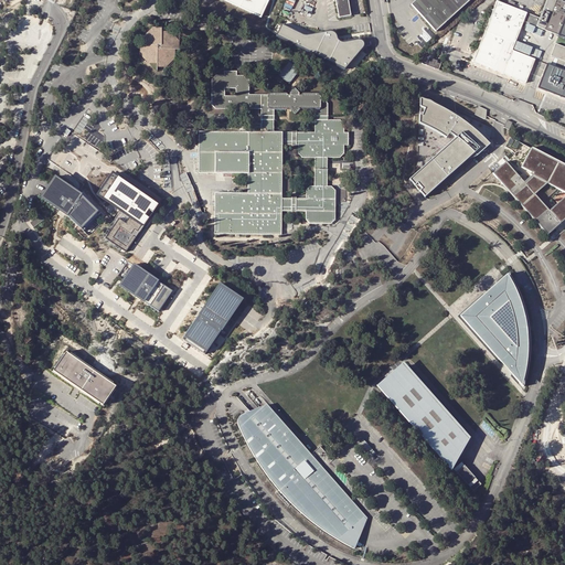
[(219,0),(258,20),(267,2),(264,0),(219,0)]
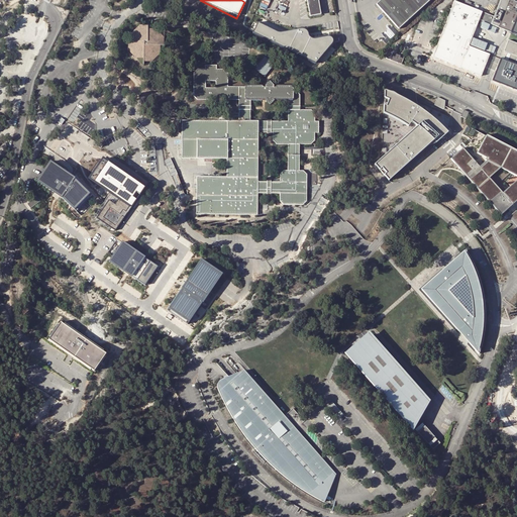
[(305,0),(309,21),(317,20),(318,7),(316,0),(305,0)]
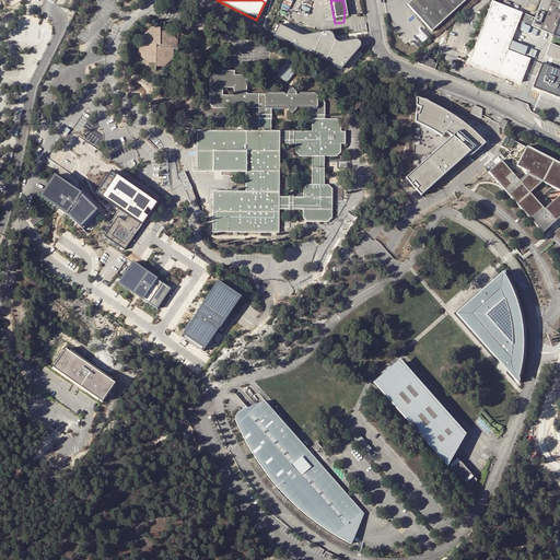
[(467,0),(413,0),(407,7),(431,33),(467,0)]
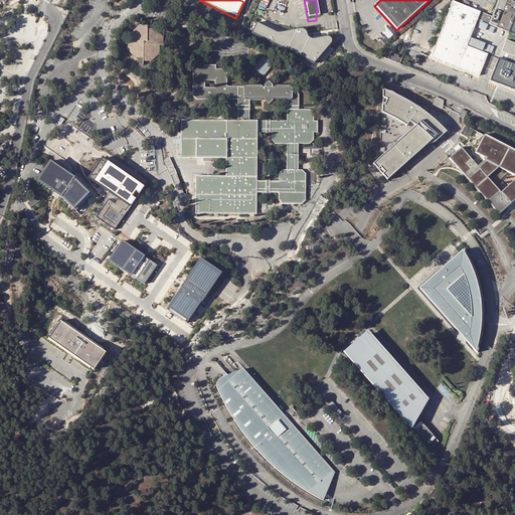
[(514,4),(504,0),(498,0),(488,26),(514,36),(514,66),(498,60),(490,81),(514,91),(514,4)]
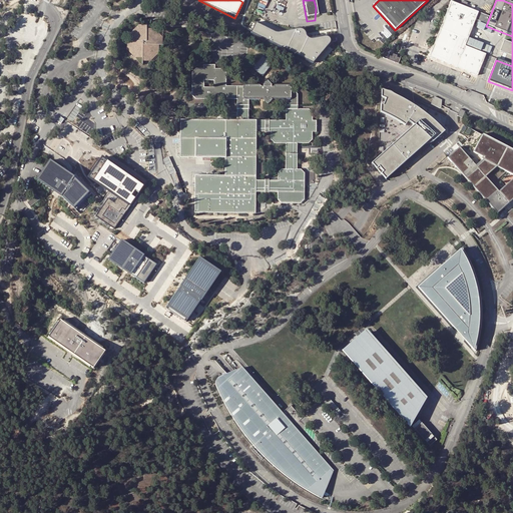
[(451,3),(429,58),(477,76),(485,55),(464,47),(469,34),(472,27),(478,13),(451,3)]
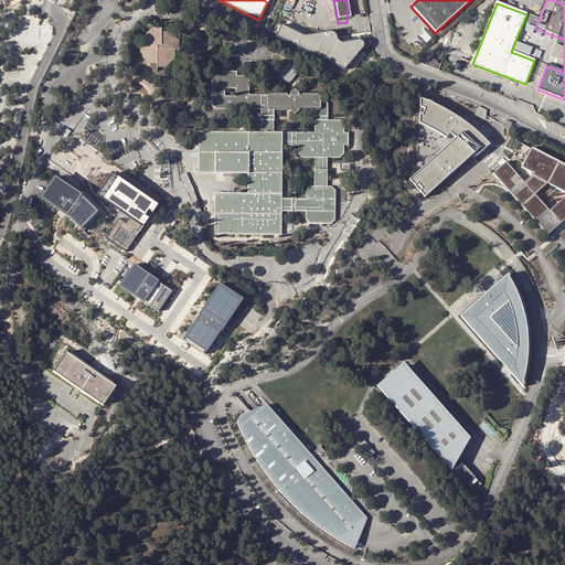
[(301,32),(288,25),(286,29),(300,34),(301,32)]
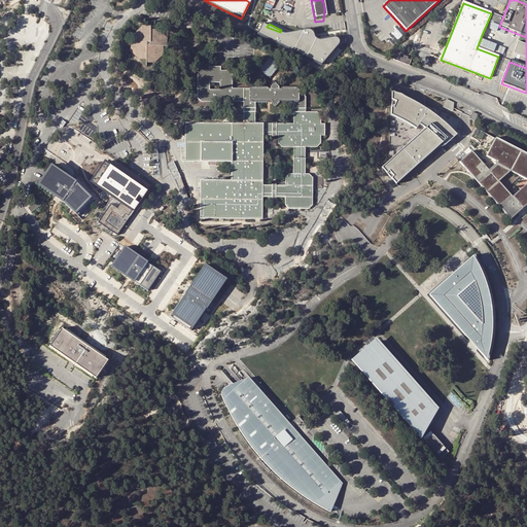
[(157,31),(149,31),(149,27),(143,27),(135,34),(135,41),(131,41),(131,50),(138,58),(145,58),(145,62),(153,62),(162,54),(162,47),(166,47),(166,39),(157,31)]
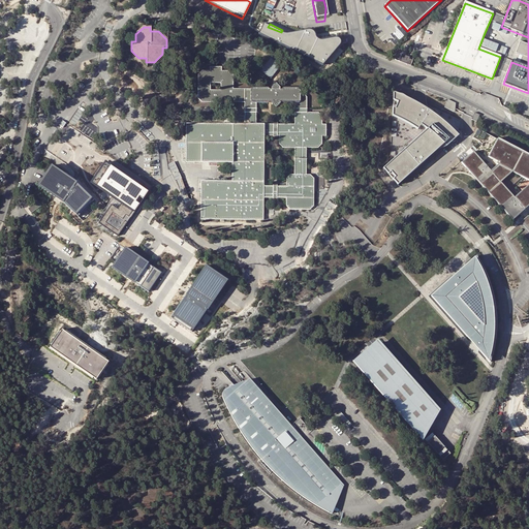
[(268,27),(267,30),(279,36),(281,32),(268,27)]
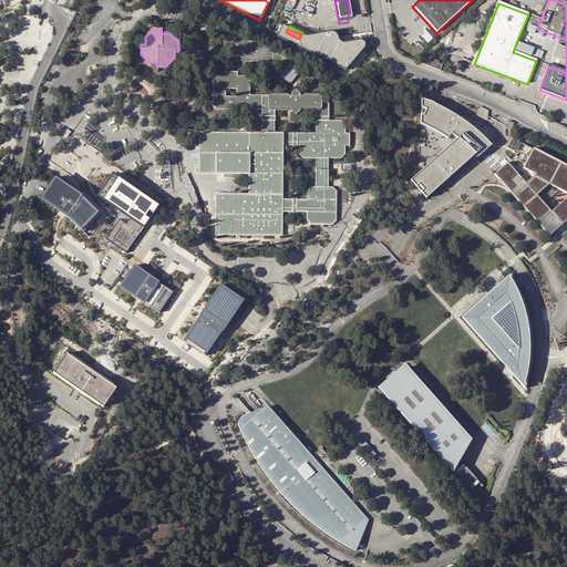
[(555,63),(566,68),(566,66),(566,47),(557,44),(553,57),(556,58),(555,63)]
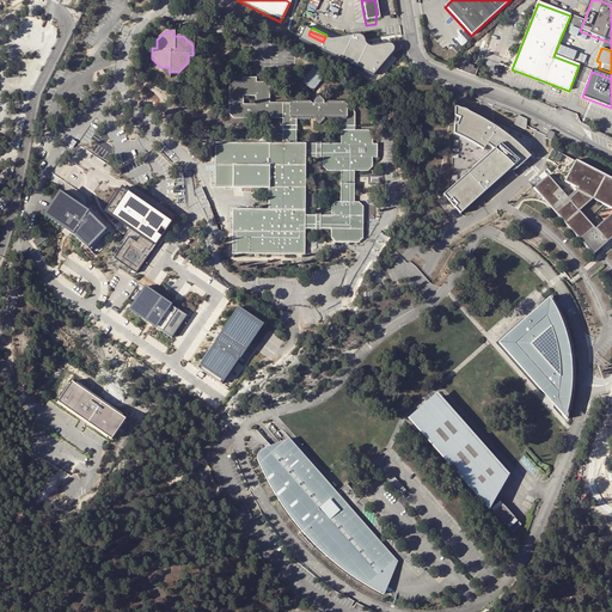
[(464,65),(461,73),(475,78),(477,72),(472,69),(473,68),(464,65)]
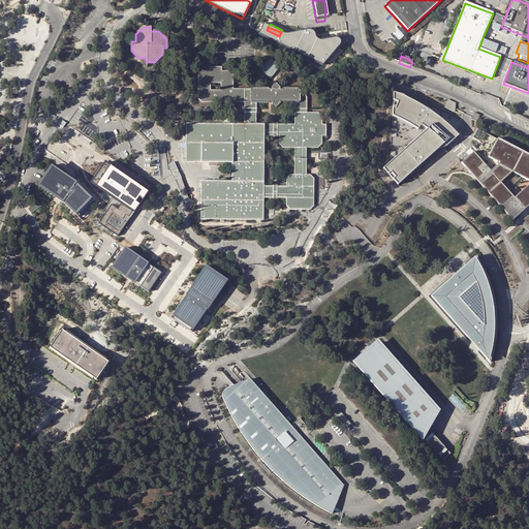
[(271,58),(260,70),(271,78),(280,66),(271,58)]
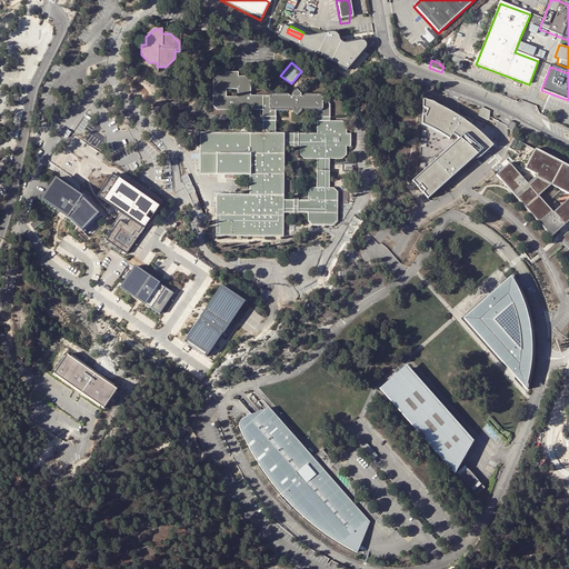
[(267,109),(266,132),(203,131),(203,173),(253,175),(253,193),(219,193),(219,235),(287,236),(287,212),(311,212),(311,220),(316,225),(337,225),(341,220),(341,191),(337,187),(332,187),(333,158),(346,158),(350,153),(350,146),(355,146),(355,132),(350,132),(350,125),(346,120),(333,120),(333,103),(327,97),(327,95),(326,93),(308,92),(307,95),(305,93),(305,92),(300,88),(296,92),(296,93),(293,95),(291,92),(275,92),(272,95),(255,95),(255,79),(250,76),(241,75),(242,71),(229,71),(229,75),(220,75),(217,79),(216,105),(220,109),(267,109)]
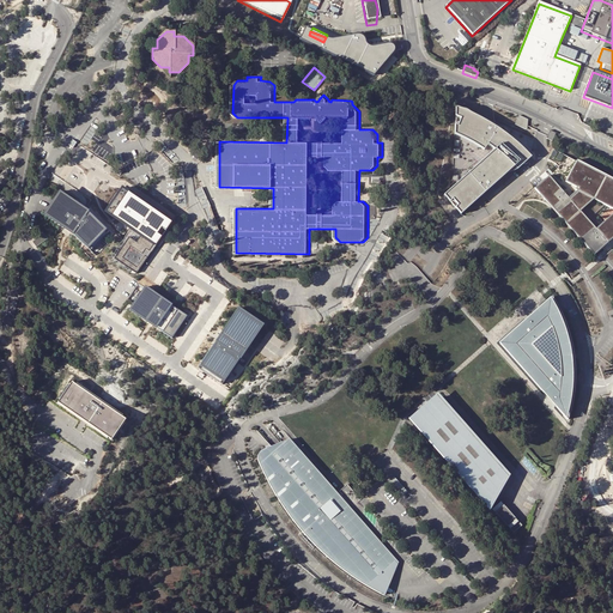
[(450,188),(447,194),(462,212),(515,165),(517,168),(532,156),(527,151),(520,144),(514,139),(507,133),(501,128),(493,123),(485,119),(478,115),(472,113),(466,109),(456,107),(450,188)]
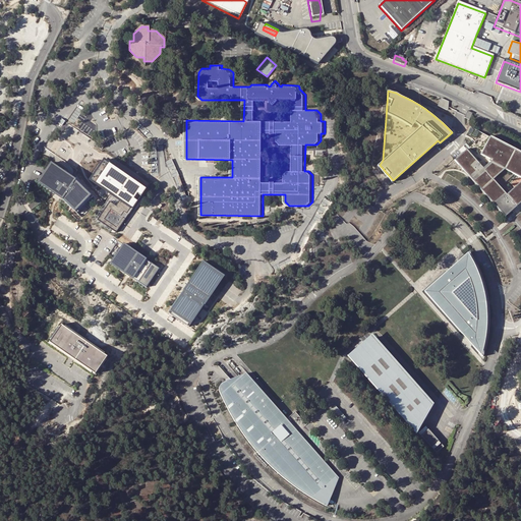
[(441,98),(439,106),(448,109),(450,101),(441,98)]
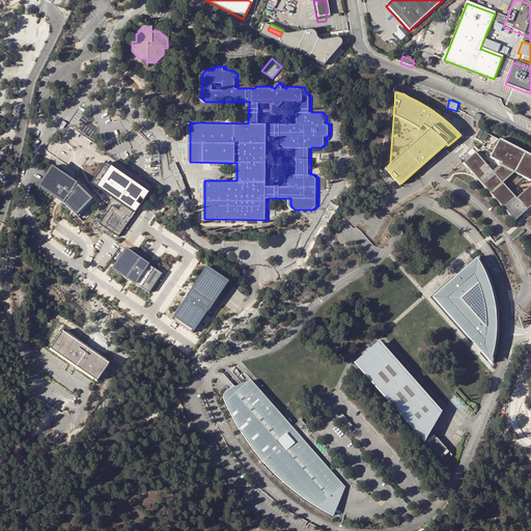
[(481,116),(476,113),(473,119),(478,122),(481,116)]
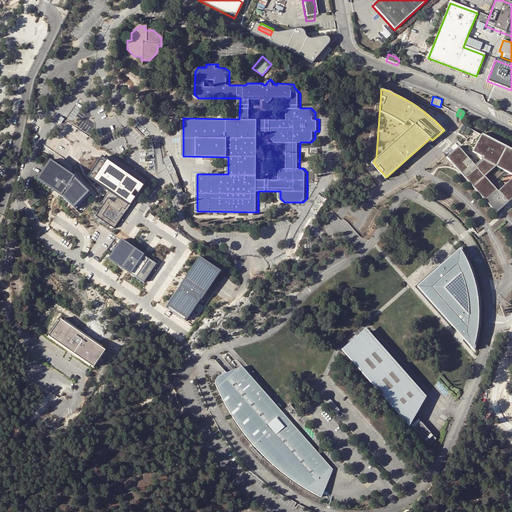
[(463,139),(455,146),(443,157),(493,212),(511,195),(511,151),(458,124),(454,133),(460,136),(463,139)]
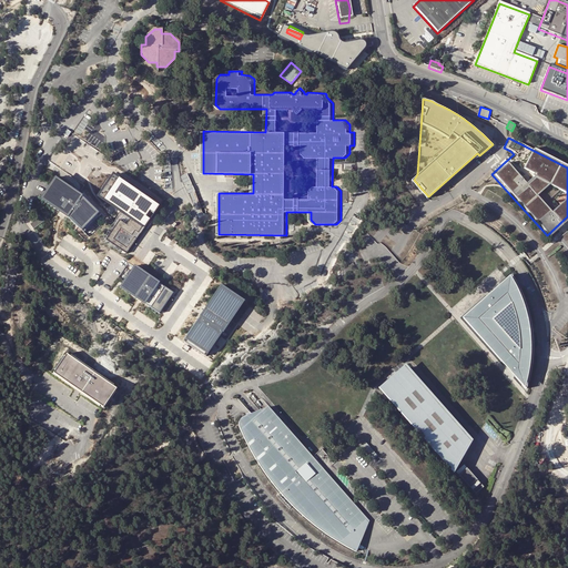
[(118,220),(105,240),(127,252),(156,203),(109,174),(97,195),(130,216),(125,224),(118,220)]
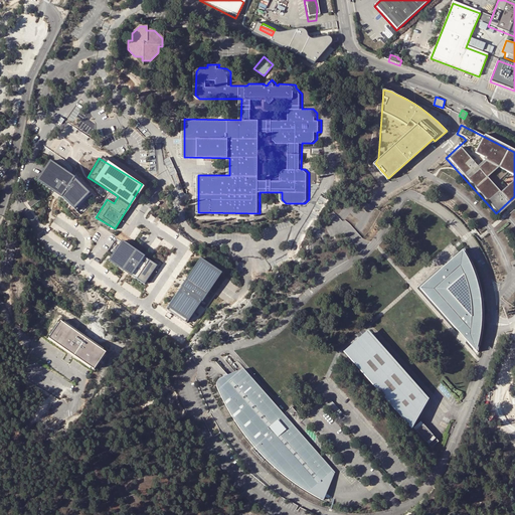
[(46,160),(33,180),(78,210),(92,190),(46,160)]
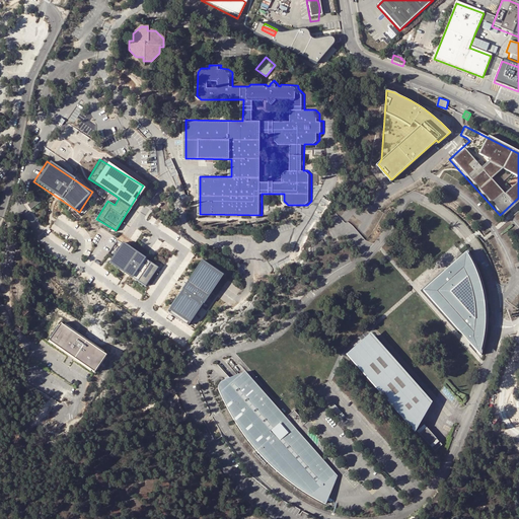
[(38,198),(28,204),(31,208),(41,202),(38,198)]
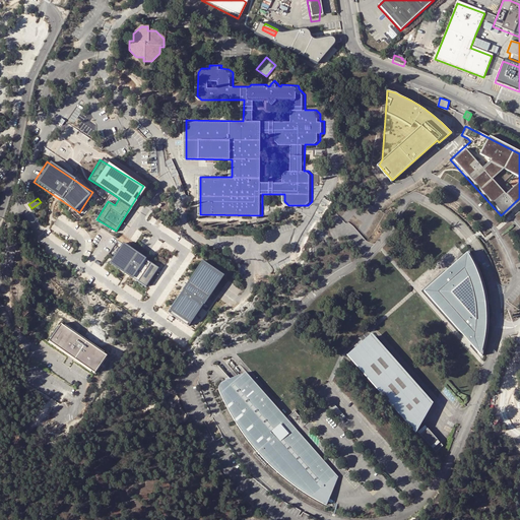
[(151,317),(195,254),(182,245),(168,235),(168,236),(153,255),(138,244),(130,255),(116,276),(109,286),(151,317)]
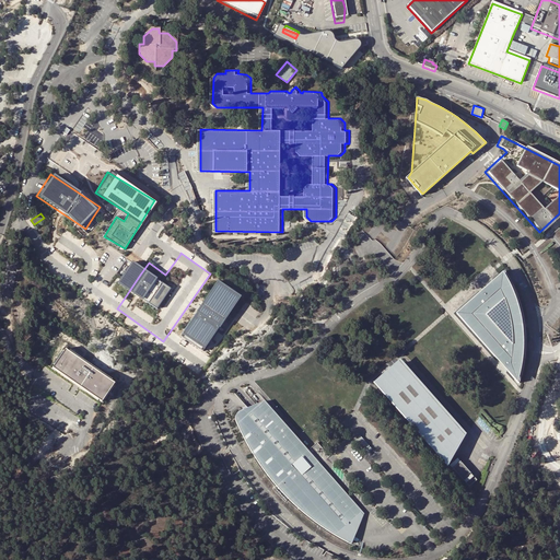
[(125,298),(140,275),(123,263),(107,287),(125,298)]
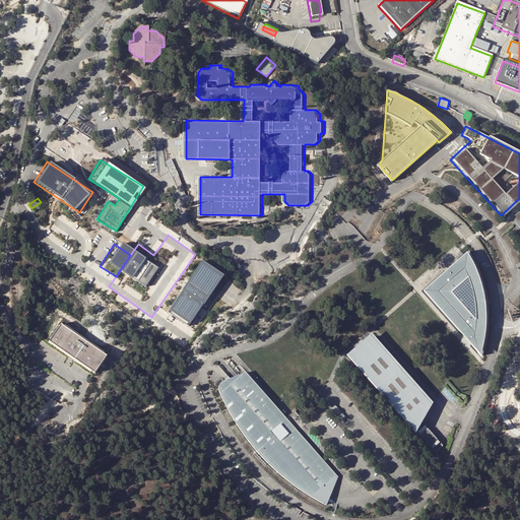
[(466,252),(423,290),(479,354),(480,349),(483,338),(484,324),(484,319),(484,307),(483,297),(479,282),(476,274),(472,264),(466,252)]
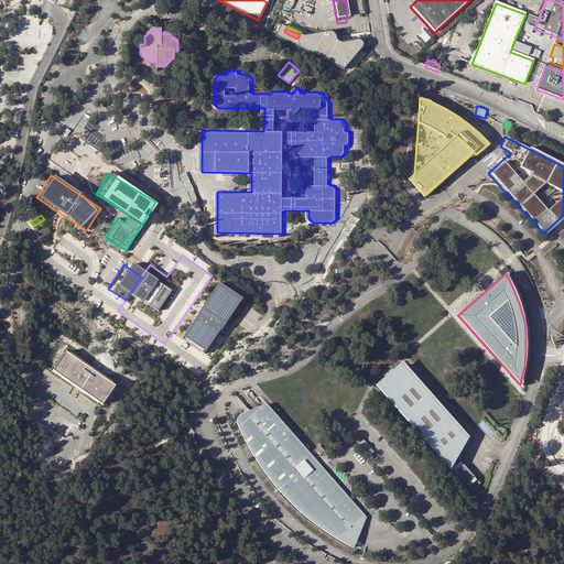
[(247,300),(212,275),(164,344),(198,367),(247,300)]
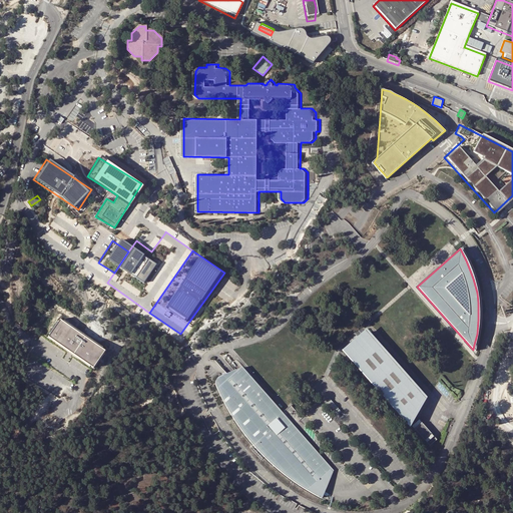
[(60,320),(48,337),(93,368),(105,351),(60,320)]
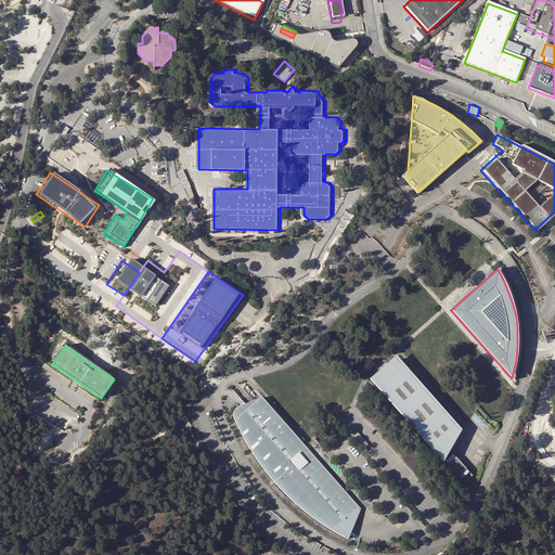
[(398,361),(373,383),(443,463),(461,431),(398,361)]
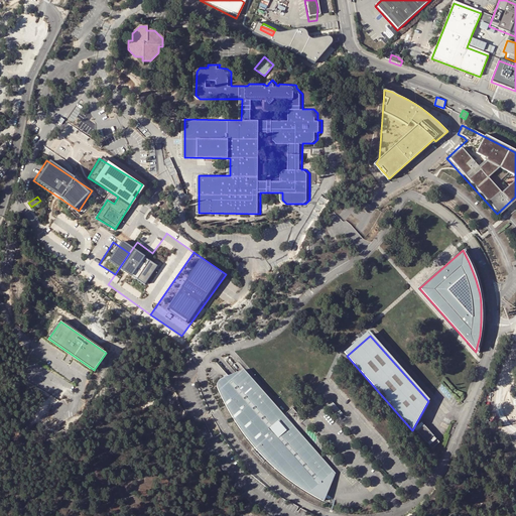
[(335,474),(286,419),(242,369),(221,378),(219,379),(218,381),(217,382),(217,385),(218,389),(221,395),(226,407),(234,418),(240,429),(247,438),(254,447),(266,460),(275,468),(290,480),(306,491),(324,501),(335,474)]
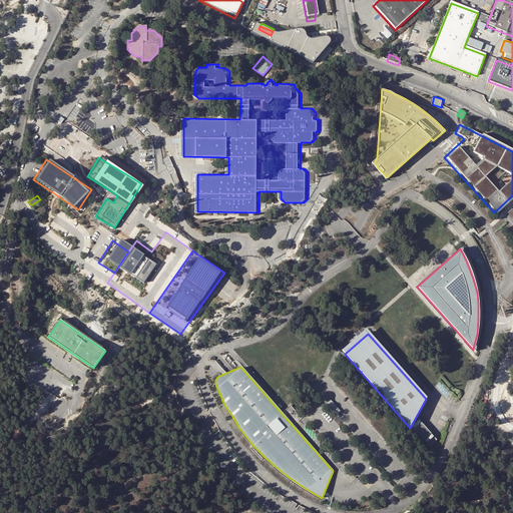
[(337,415),(342,412),(331,399),(327,402),(337,415)]
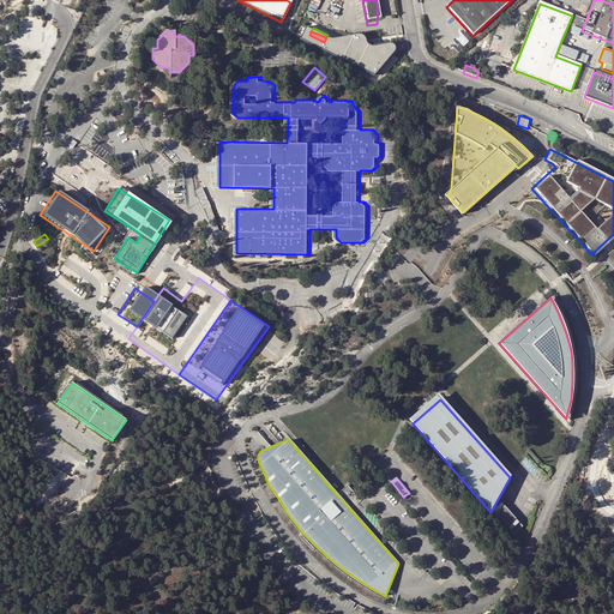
[(501,503),(493,510),(516,533),(524,525),(501,503)]
